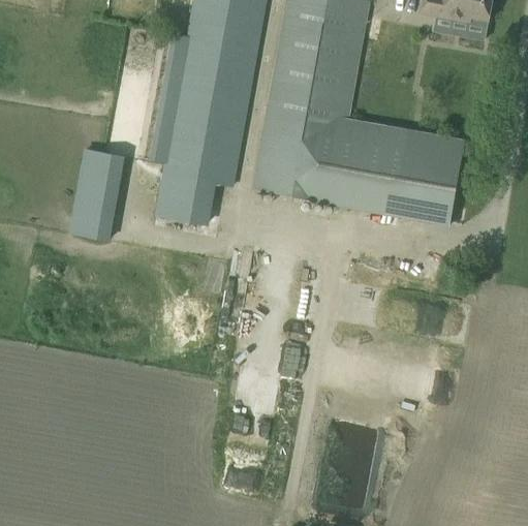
[(194,0),(157,214),(209,224),(216,182),(235,186),(266,0),(194,0)]
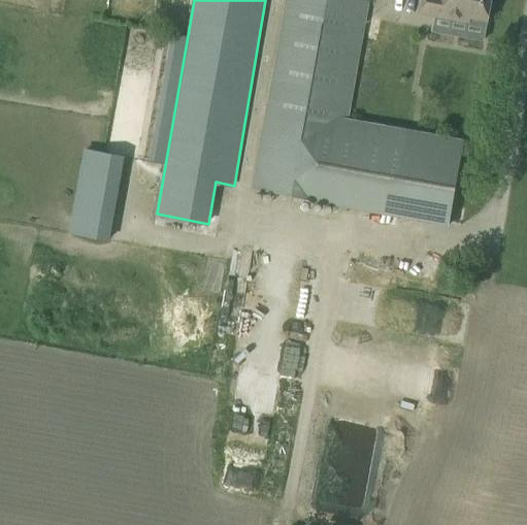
[(348,118),(369,0),(286,0),(253,188),(451,225),(465,138),(348,118)]
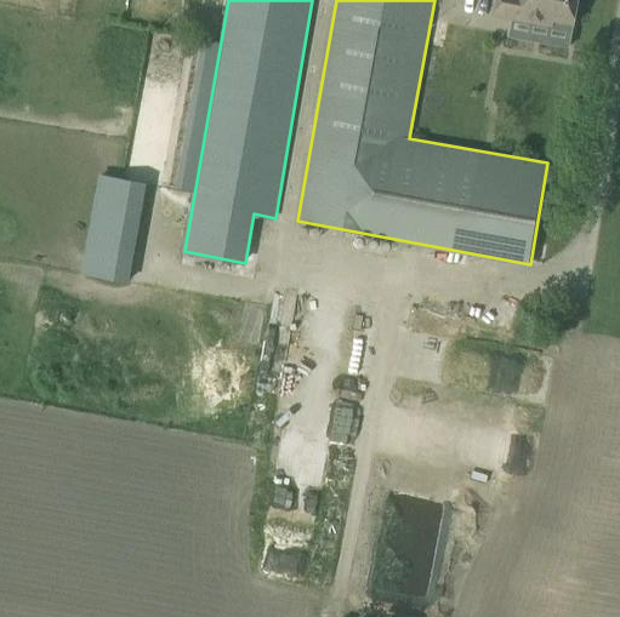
[(498,0),(498,4),(495,16),(555,27),(555,24),(556,18),(575,21),(579,0),(498,0)]
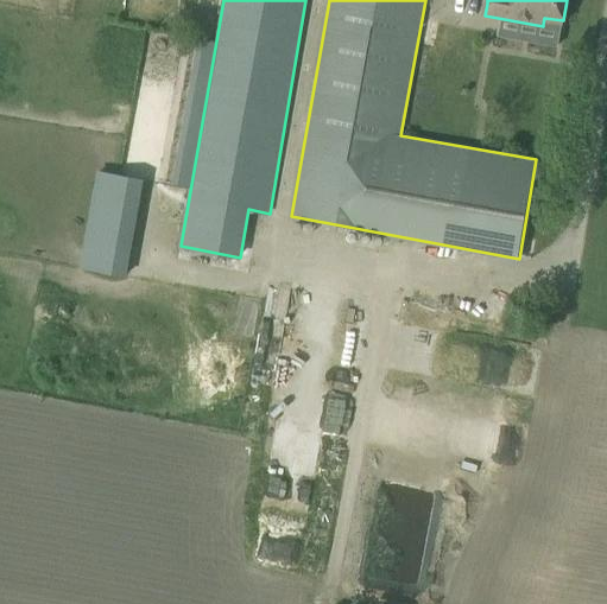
[(127,274),(145,177),(99,167),(80,266),(127,274)]
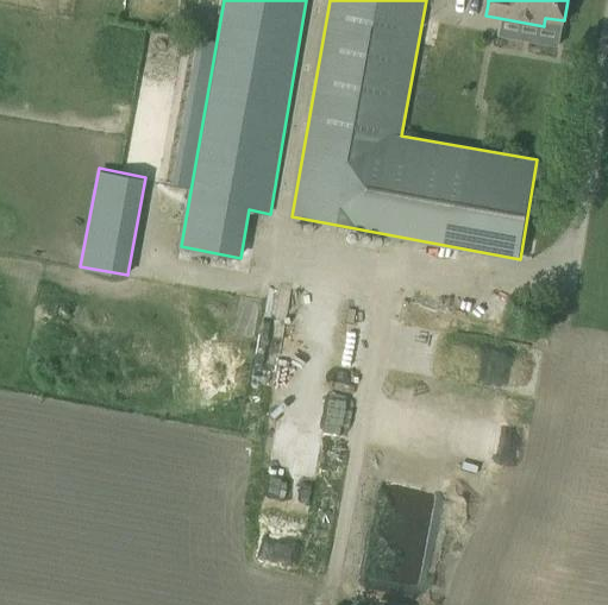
[(318,379),(283,373),(255,540),(290,546),(318,379)]
